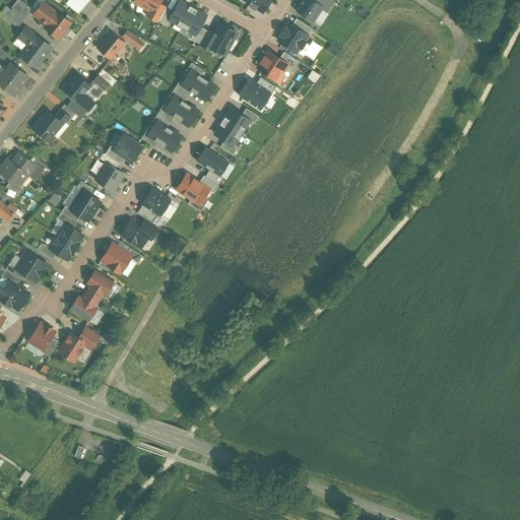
[(0,13),(0,14),(18,26),(29,9),(16,0),(14,0),(9,9),(5,6),(0,13)]
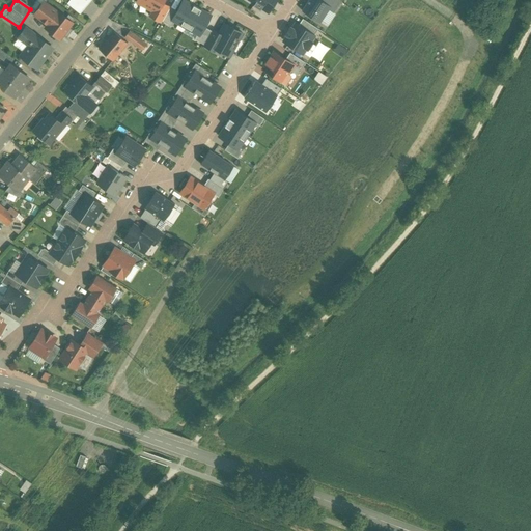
[(85,0),(71,0),(66,5),(79,16),(91,1),(90,0),(86,0),(86,1),(85,0)]
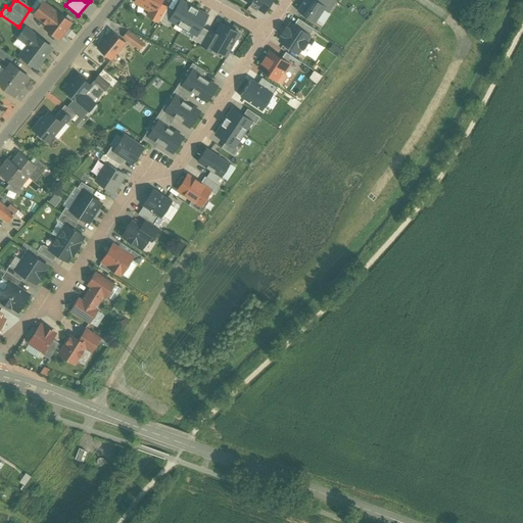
[(167,0),(138,0),(136,5),(157,17),(167,0)]
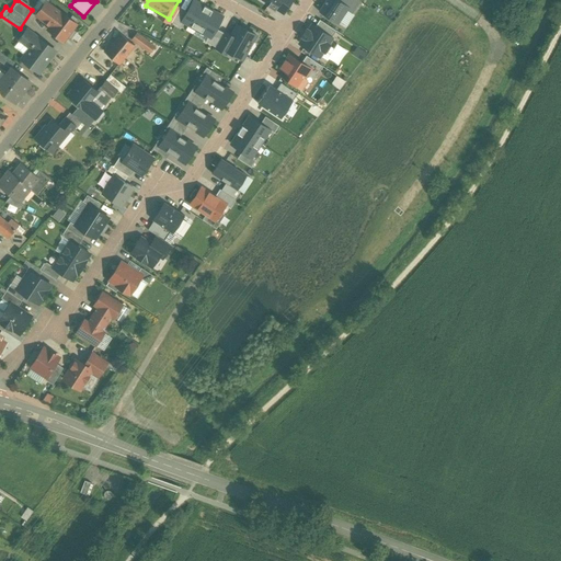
[(295,0),(261,0),(285,15),(295,0)]
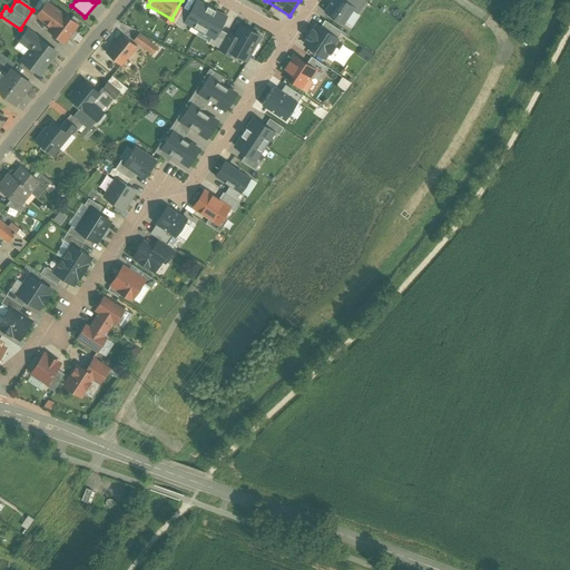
[(355,9),(343,0),(332,0),(323,12),(343,27),(355,9)]
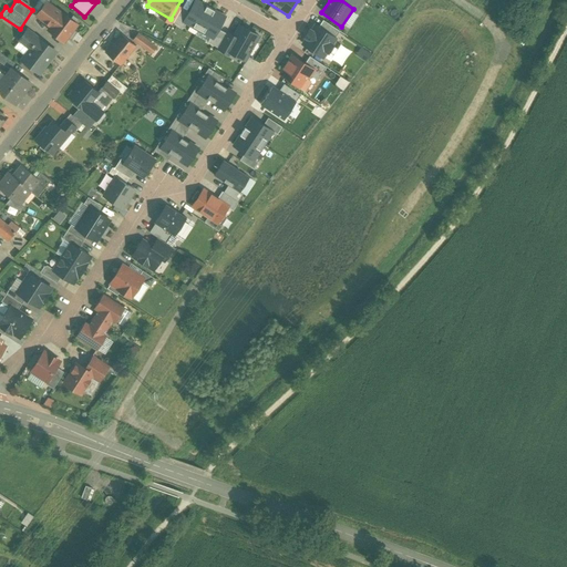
[(210,10),(196,1),(185,20),(199,29),(210,10)]
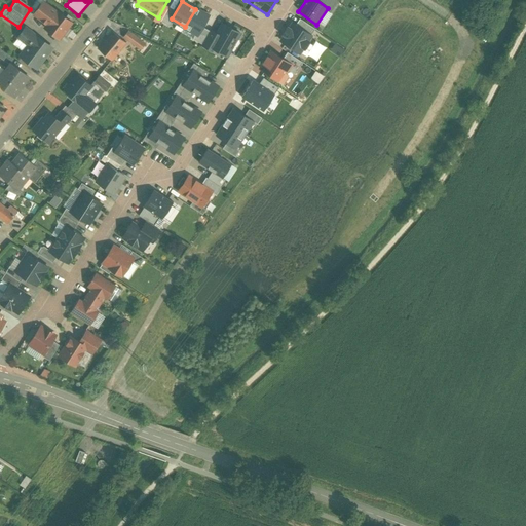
[(45,26),(42,30),(58,42),(72,24),(57,11),(55,13),(41,2),(31,15),(45,26)]
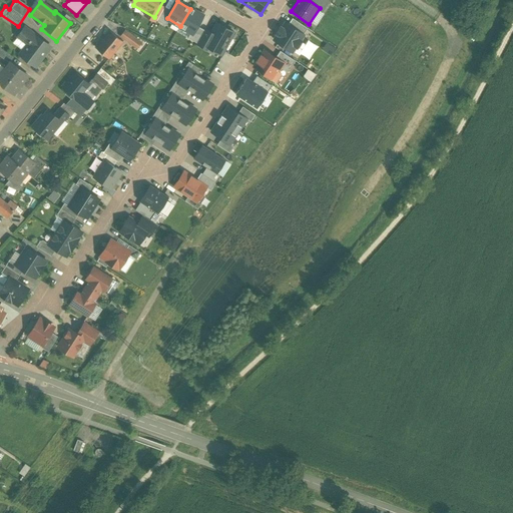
[(203,16),(190,9),(180,26),(192,34),(203,16)]
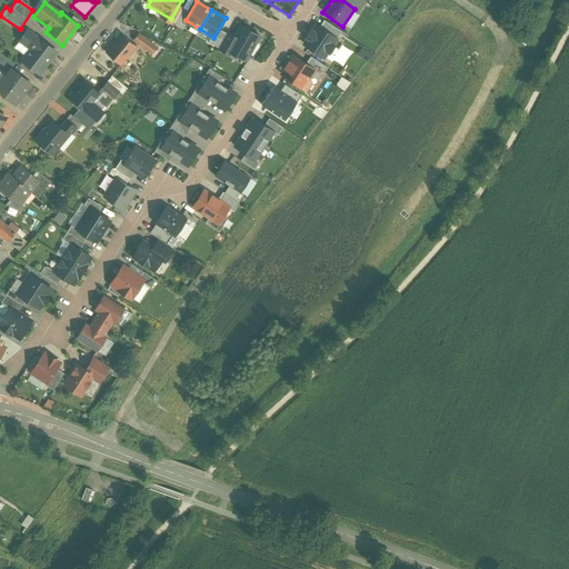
[(247,62),(259,35),(238,26),(233,35),(225,31),(217,50),(247,62)]
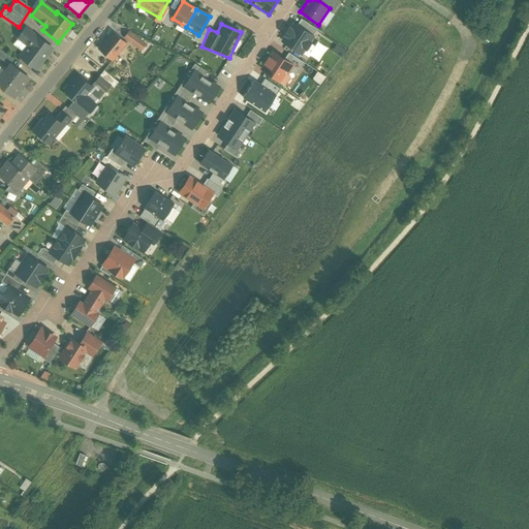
[(26,47),(18,58),(37,72),(55,50),(26,26),(17,39),(26,47)]
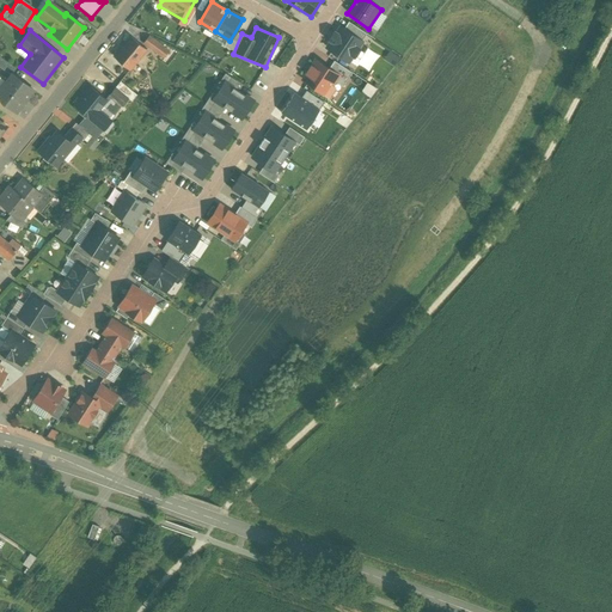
[(331,53),(350,66),(365,44),(346,31),(331,53)]
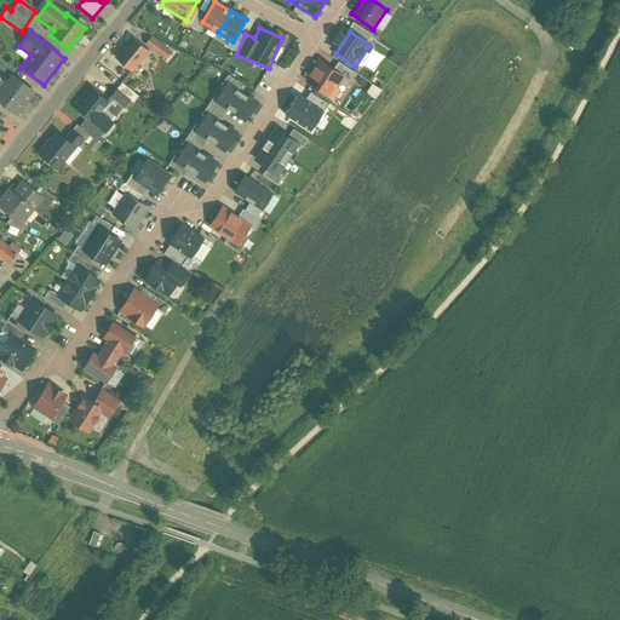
[(171,55),(150,39),(145,46),(166,61),(171,55)]
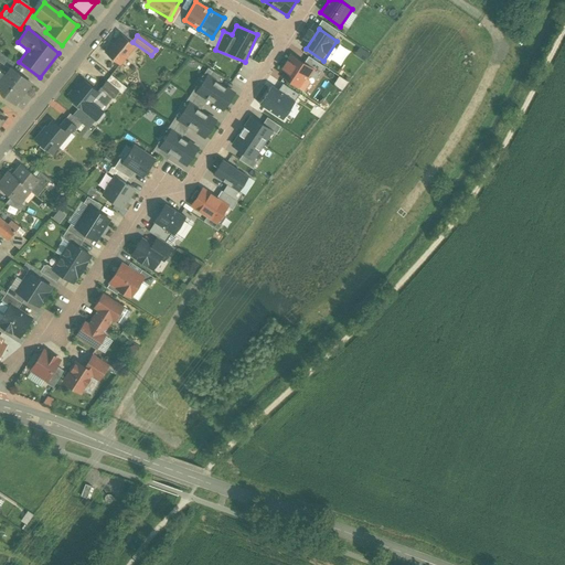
[(132,49),(119,38),(104,54),(117,66),(132,49)]
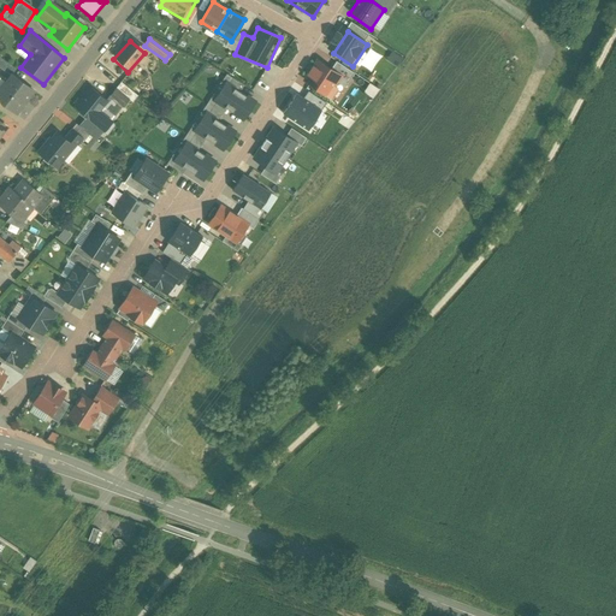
[(332,69),(318,60),(303,83),(327,99),(338,82),(345,87),(354,73),(337,61),(332,69)]
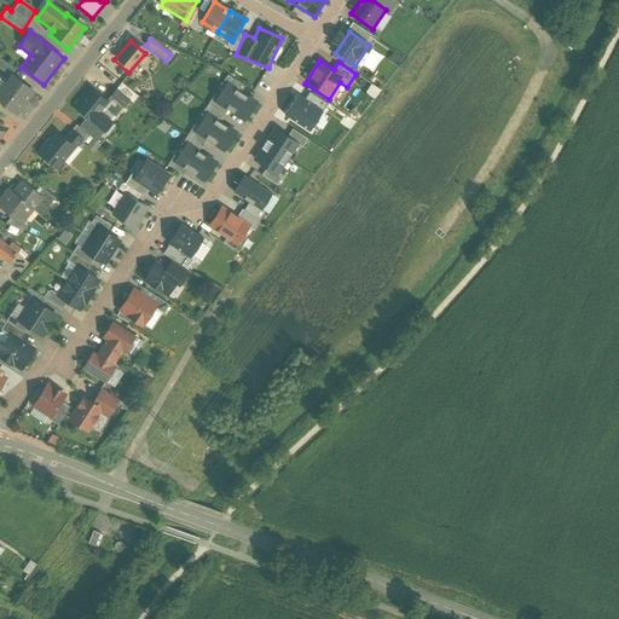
[(10,77),(0,90),(0,104),(15,116),(32,94),(10,77)]
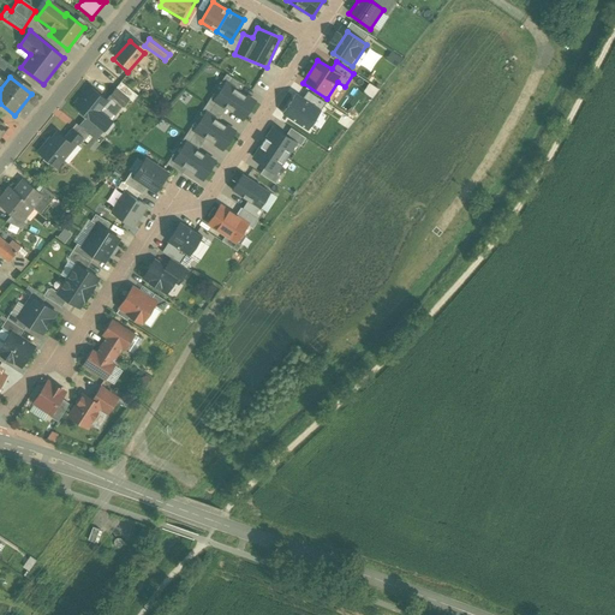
[(240,91),(226,83),(215,100),(243,119),(255,101),(240,91)]
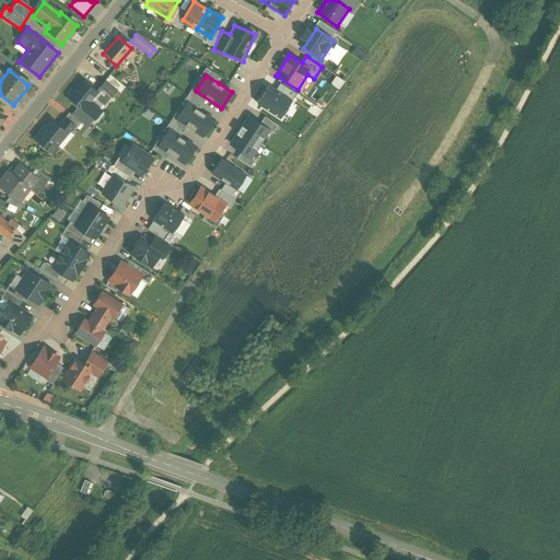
[(339,89),(343,80),(335,76),(330,84),(339,89)]
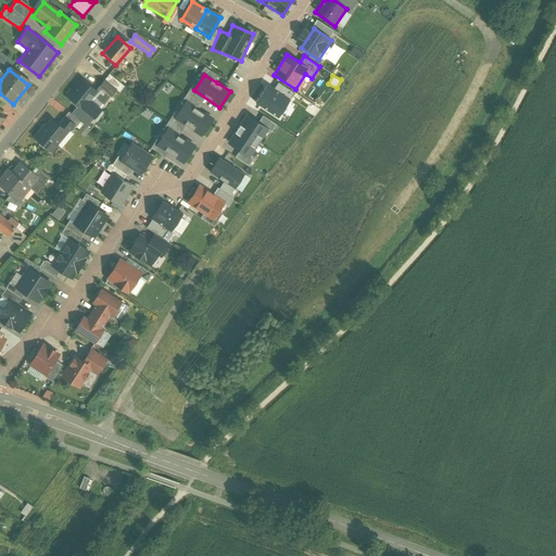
[(97,92),(80,80),(65,98),(92,121),(100,112),(89,102),(97,92)]
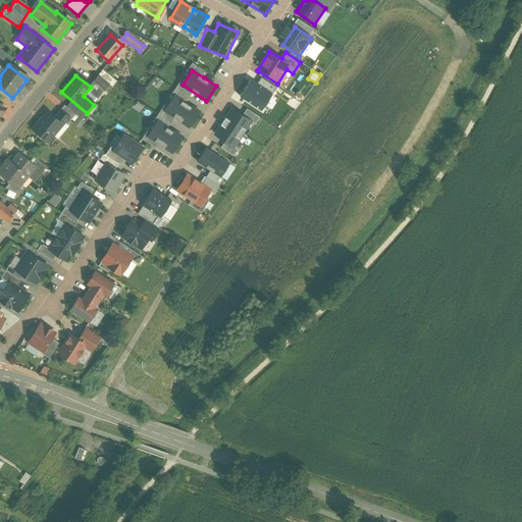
[(238,95),(260,110),(275,87),(260,76),(256,83),(249,77),(238,95)]
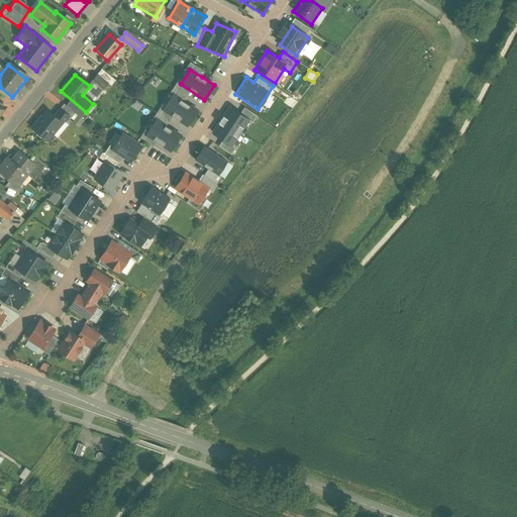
[(94,79),(91,83),(103,92),(106,88),(94,79)]
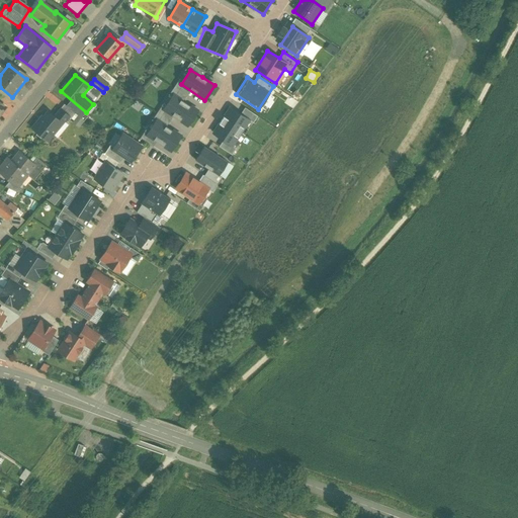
[(174,95),(164,109),(187,125),(197,110),(174,95)]
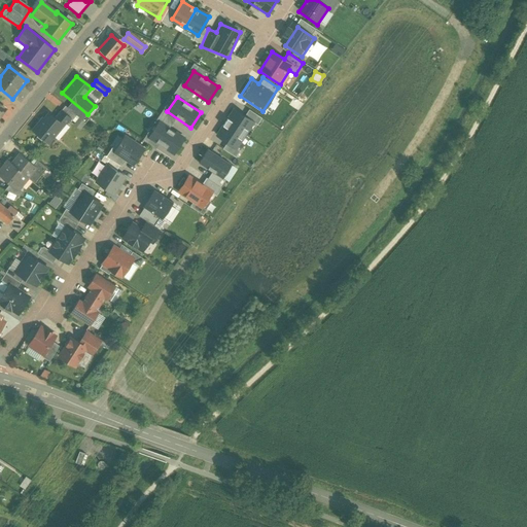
[(245,134),(253,121),(235,109),(226,121),(245,134)]
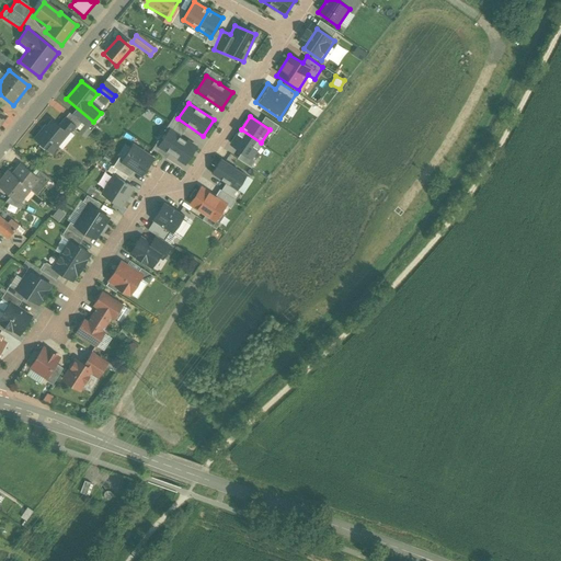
[(57,125),(61,128),(67,121),(63,117),(57,125)]
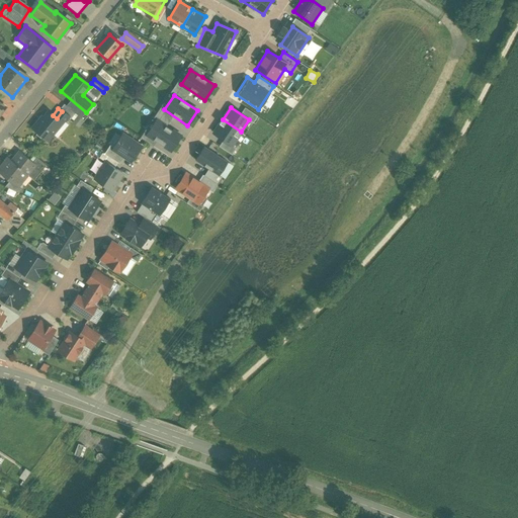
[(46,110),(29,131),(47,145),(69,117),(64,113),(58,120),(46,110)]
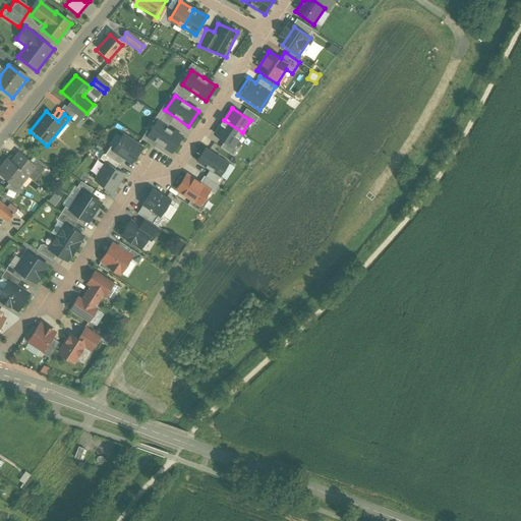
[(234,146),(242,132),(224,120),(215,133),(234,146)]
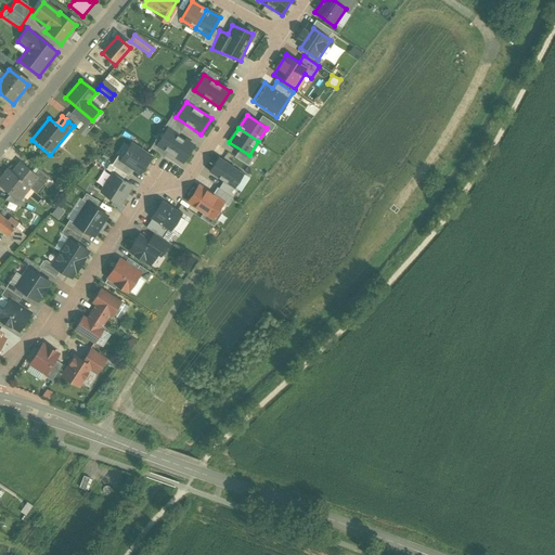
[(169,130),(158,145),(183,163),(194,146),(169,130)]
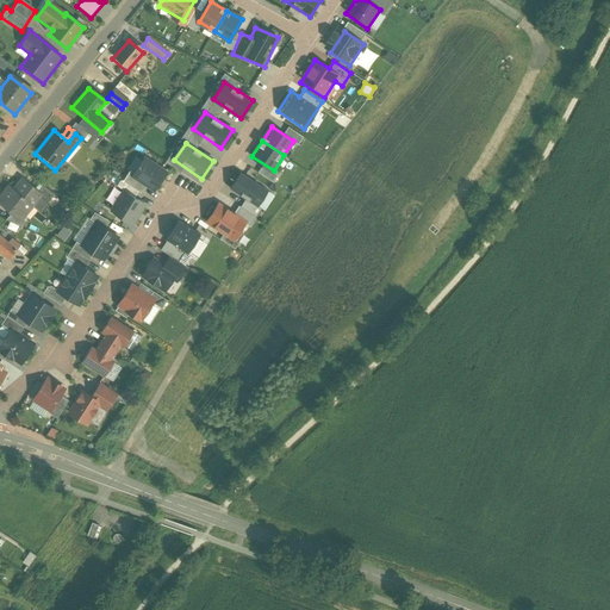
[(168,172),(144,156),(131,176),(156,192),(168,172)]
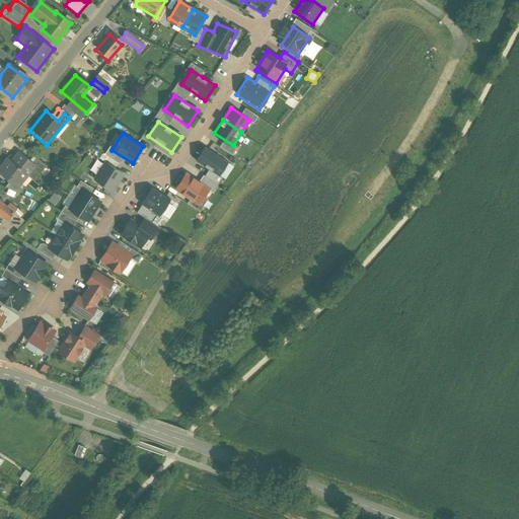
[(204,147),(196,160),(220,175),(229,162),(204,147)]
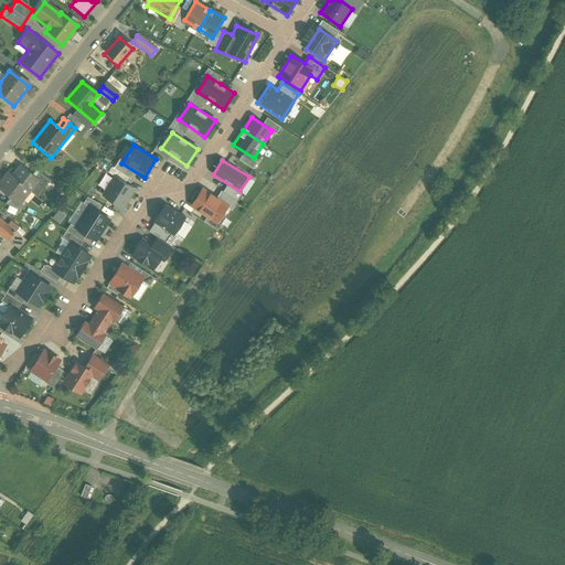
[(11,174),(31,192),(35,195),(43,185),(20,164),(11,174)]
